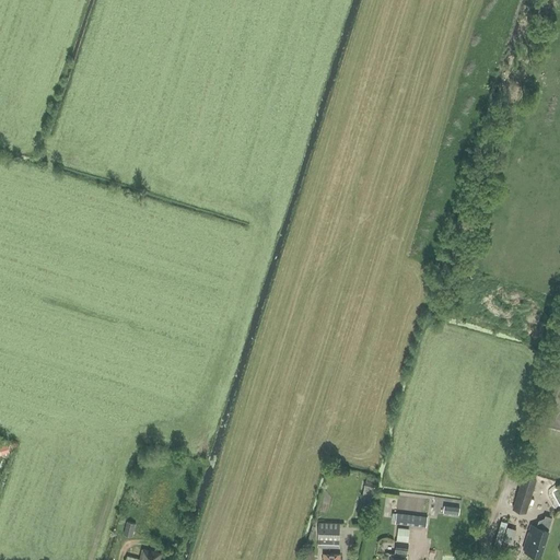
[(537,479),(523,475),(513,509),(526,513),(537,479)]
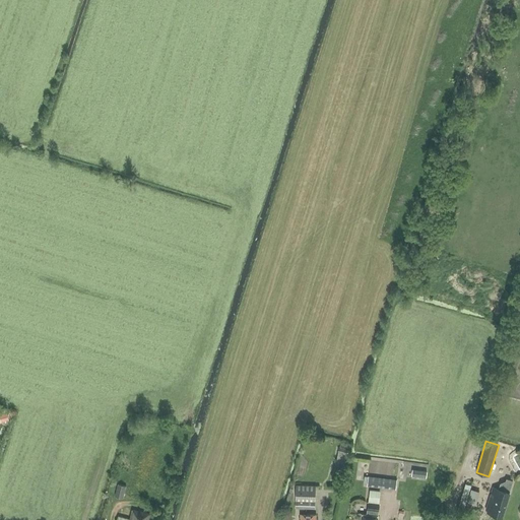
[(343,470),(347,450),(339,449),(335,468),(343,470)]
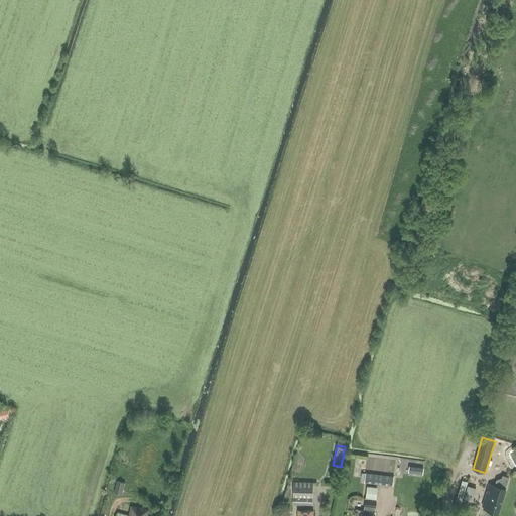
[(296,476),(302,477),(306,463),(301,461),(296,476)]
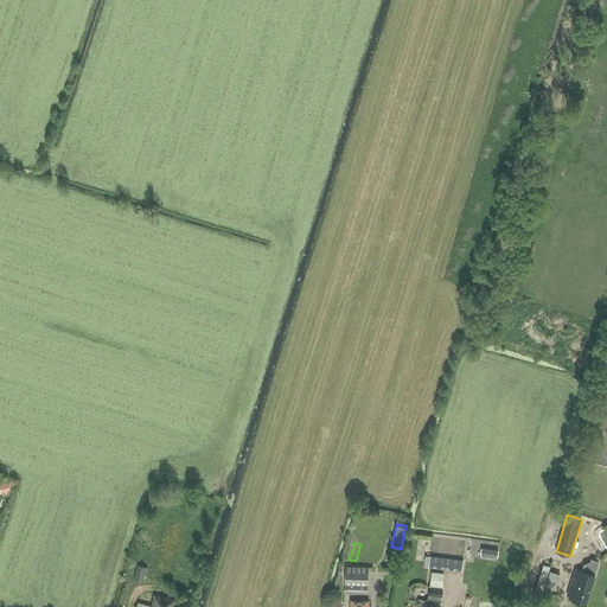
[(462,572),(464,561),(430,556),(429,568),(462,572)]
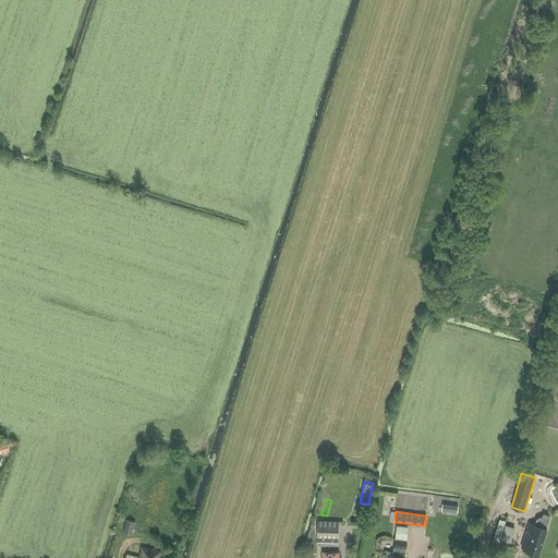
[(544,514),(542,520),(537,519),(535,525),(529,523),(521,547),(523,547),(526,550),(538,555),(546,529),(549,517),(544,514)]
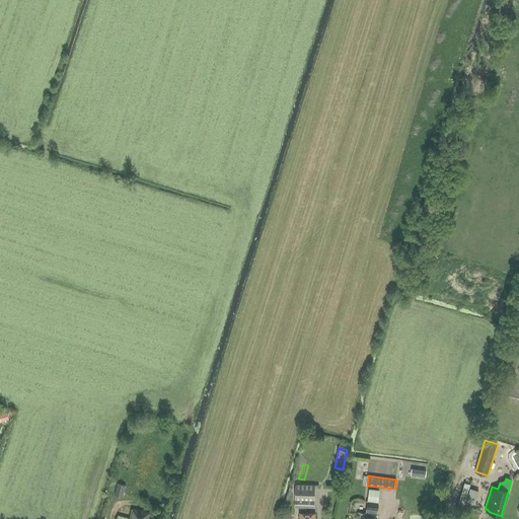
[(475,502),(479,489),(470,487),(471,484),(463,482),(459,498),(475,502)]
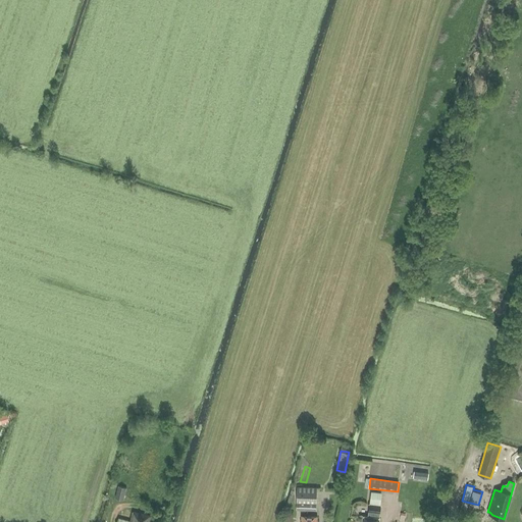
[(115,498),(123,500),(126,487),(118,485),(115,498)]
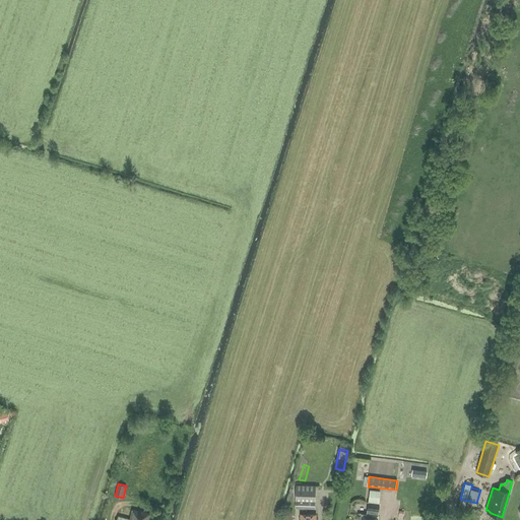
[(316,510),(317,486),(297,485),(296,509),(316,510)]
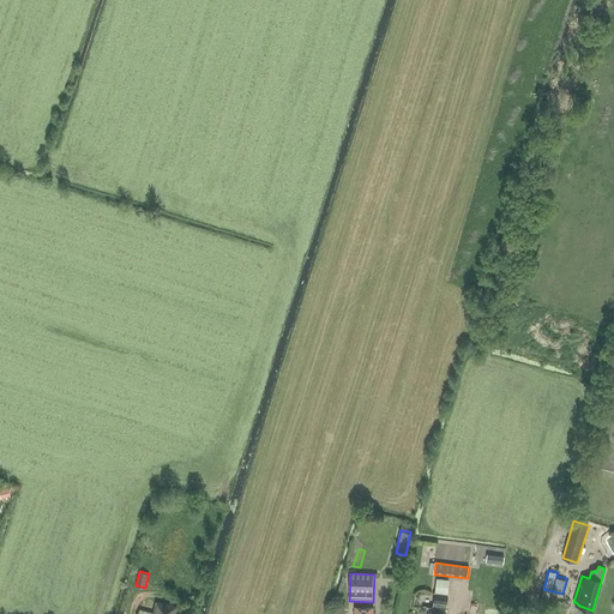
[(437,577),(437,591),(449,591),(450,577),(437,577)]
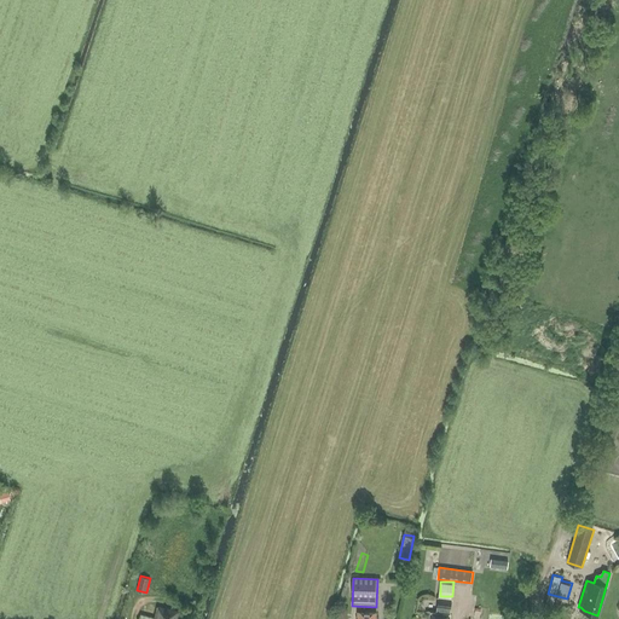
[(450,608),(451,600),(438,599),(437,607),(440,607),(439,613),(431,612),(428,618),(449,618),(450,614),(447,614),(447,608),(450,608)]
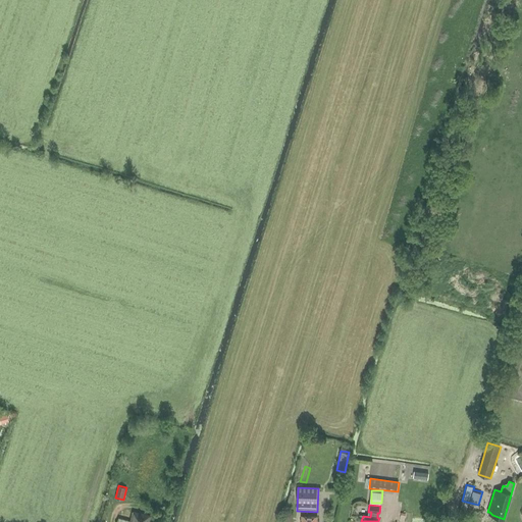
[(149,521),(150,517),(133,512),(131,521),(118,518),(117,521),(149,521)]
